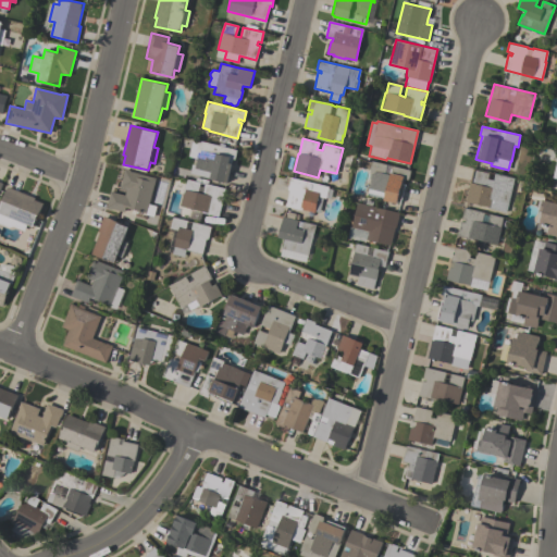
[(188,157),(192,141),(198,143),(199,140),(236,150),(234,159),(233,159),(232,163),(227,183),(210,178),(210,177),(189,173),(192,164),(195,165),(197,159),(188,157)]
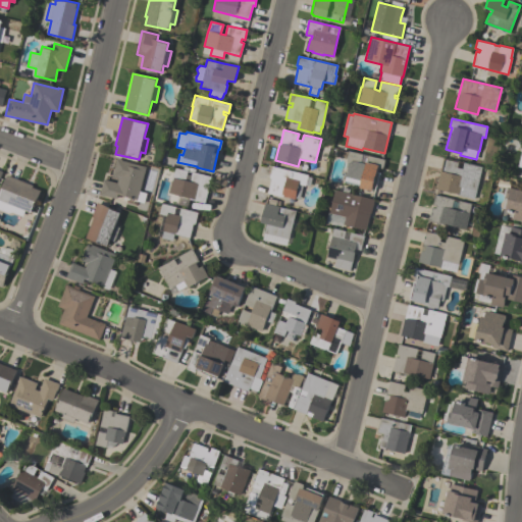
[(384,160),(382,169),(379,168),(378,172),(379,172),(375,190),(372,190),(372,191),(360,188),(360,187),(344,183),(346,176),(344,176),(345,173),(346,173),(347,168),(346,167),(347,162),(347,159),(346,159),(347,152),(349,153),(349,151),(384,160)]
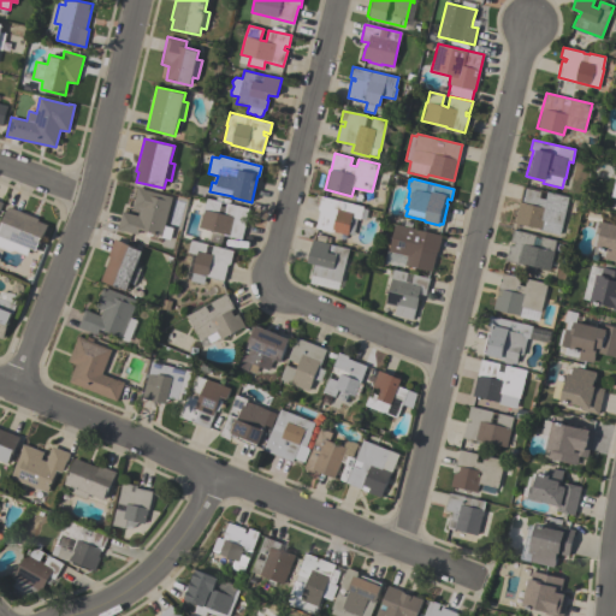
[(172,197),(165,226),(173,227),(170,240),(161,237),(161,236),(138,230),(137,235),(124,231),(124,232),(118,230),(123,212),(138,215),(140,211),(132,208),(138,187),(144,189),(143,189),(172,197)]
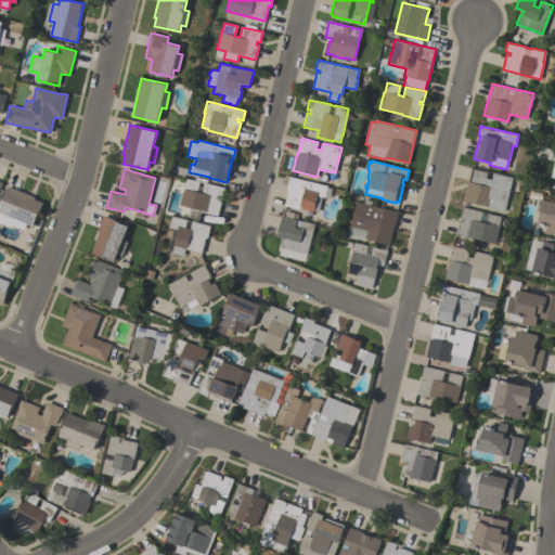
[(504,211),(486,207),(486,206),(464,201),(472,168),(489,171),(488,178),(491,179),(493,172),(513,178),(504,211)]
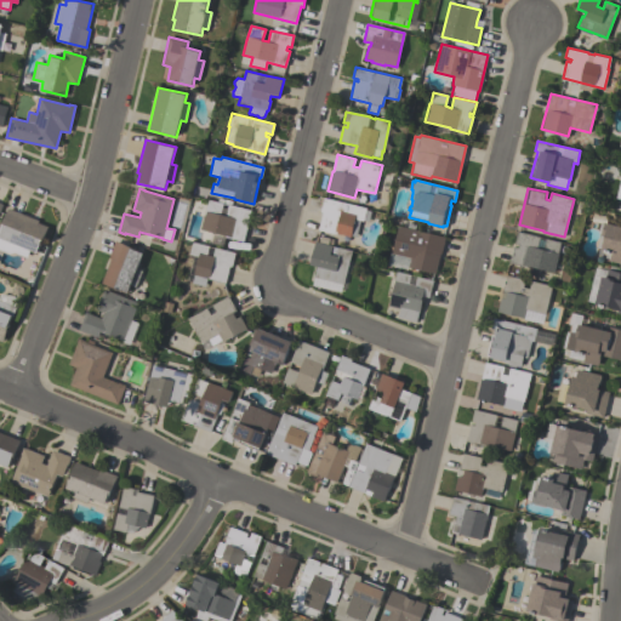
[(371,211),(369,222),(364,221),(360,221),(357,237),(351,235),(351,237),(336,233),(336,234),(318,229),(323,212),(320,212),(324,198),(366,209),(366,210),(371,211)]
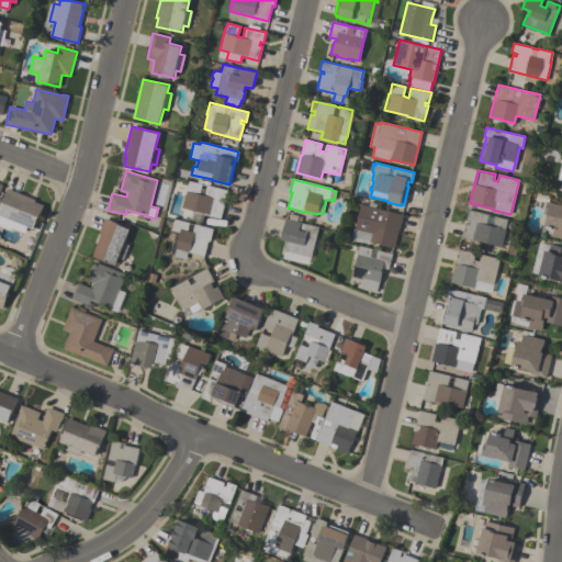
[(227,190),(221,218),(203,214),(203,213),(181,208),(184,194),(186,194),(189,181),(201,183),(199,193),(204,195),(206,186),(227,190)]
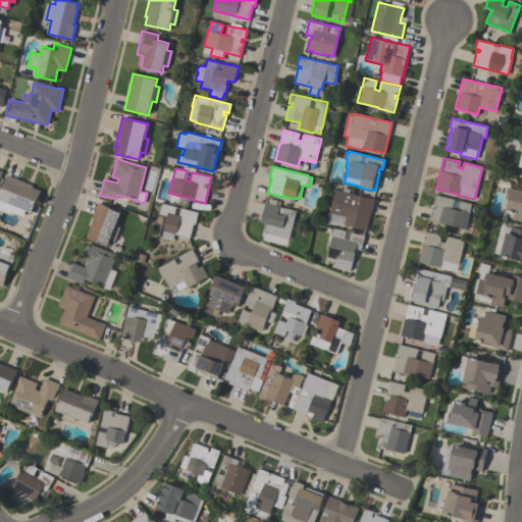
[(41,191),(33,213),(25,210),(23,216),(12,212),(8,213),(0,209),(0,193),(7,175),(33,186),(33,188),(41,191)]
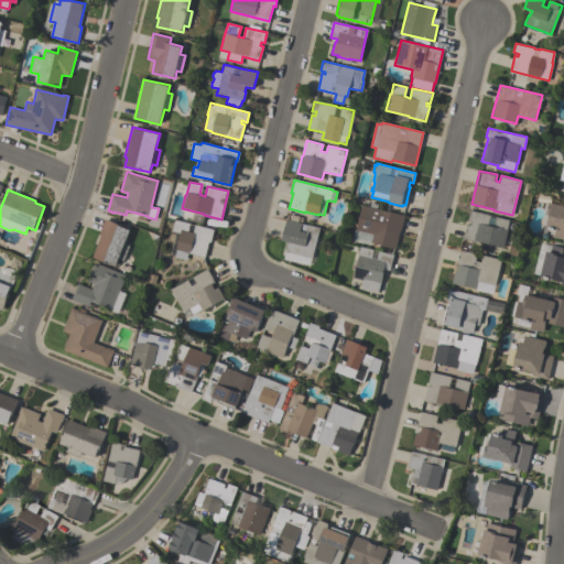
[(563,239),(553,237),(555,230),(546,228),(550,215),(546,214),(549,202),(563,205),(563,239)]
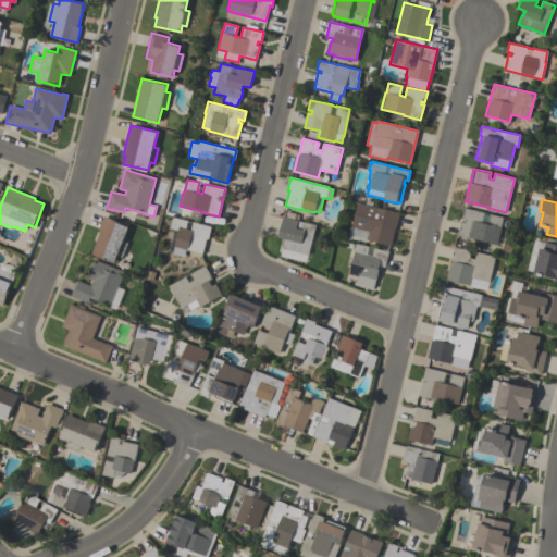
[(399,213),(396,227),(395,227),(391,246),(368,240),(367,243),(348,237),(350,227),(351,227),(358,202),(399,213)]
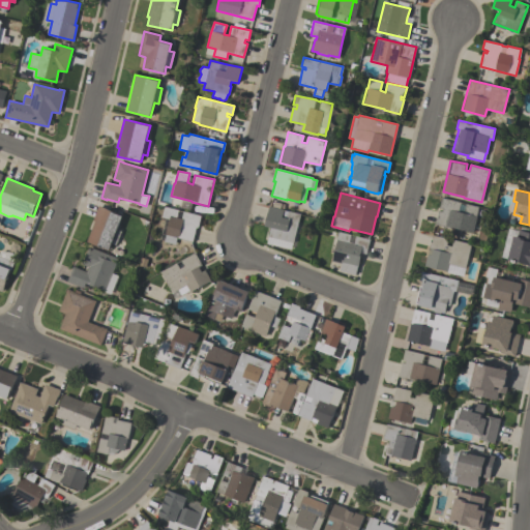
[(436,224),(439,210),(442,211),(442,208),(439,207),(442,198),(461,202),(459,211),(464,213),(466,204),(478,207),(476,216),(477,216),(473,233),(461,230),(460,236),(449,233),(450,228),(436,224)]
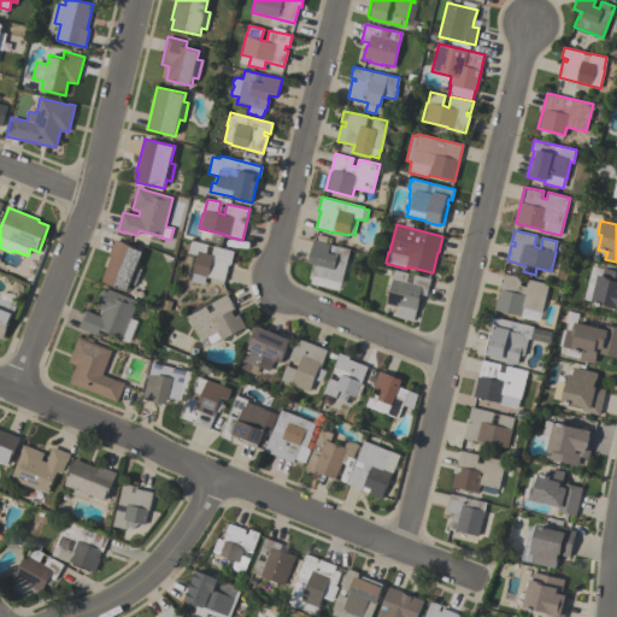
[(144,251),(136,268),(141,269),(135,286),(130,283),(127,292),(100,281),(110,257),(107,257),(115,240),(144,251)]
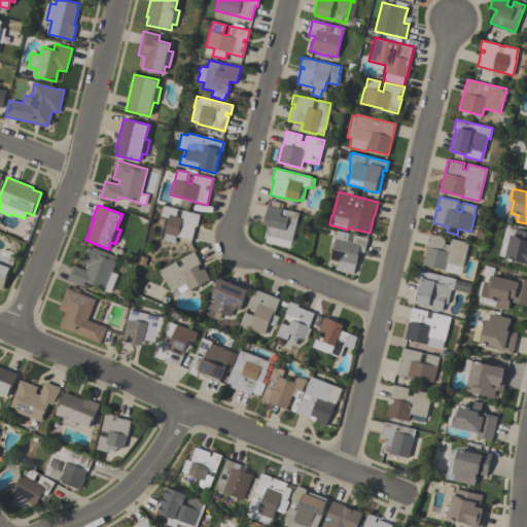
[(299,212),(292,241),(267,236),(269,225),(262,224),(268,205),(282,208),(280,216),(285,217),(286,210),(299,212)]
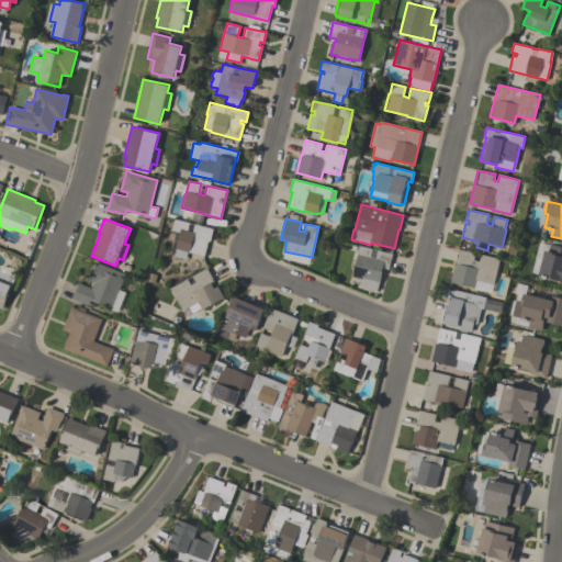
[(213,228),(210,242),(209,242),(204,256),(188,253),(186,259),(173,256),(180,233),(172,231),(175,220),(189,223),(189,224),(194,225),(194,224),(213,228)]
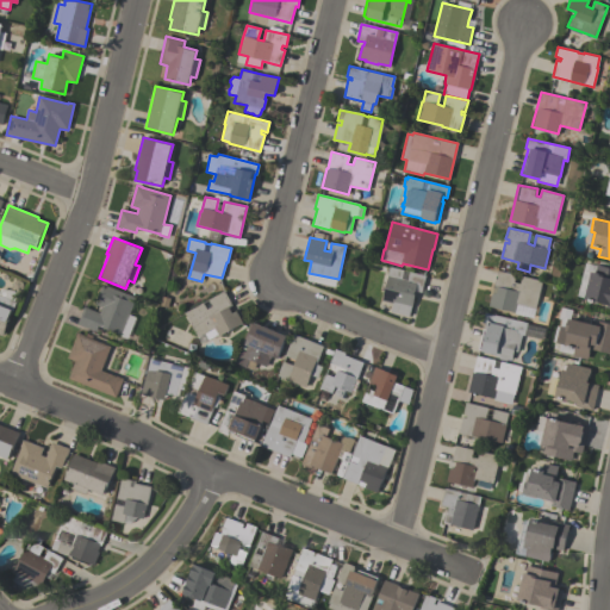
[(584,299),(591,271),(596,272),(597,265),(609,267),(609,307),(607,307),(607,304),(584,299)]
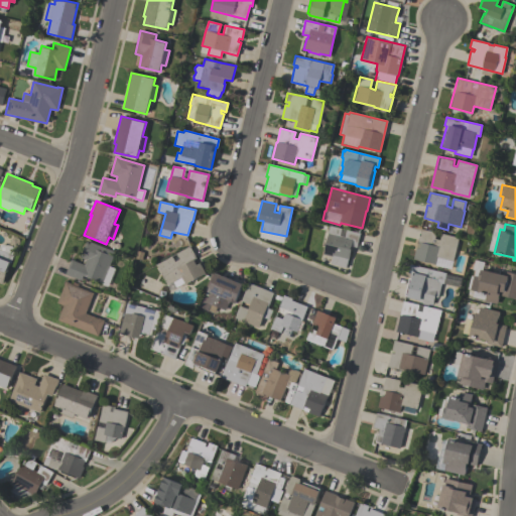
[(361,233),(357,247),(351,246),(351,249),(352,249),(349,261),(348,261),(347,267),(331,264),(333,256),(324,254),(330,226),(342,228),(340,235),(345,236),(347,230),(361,233)]
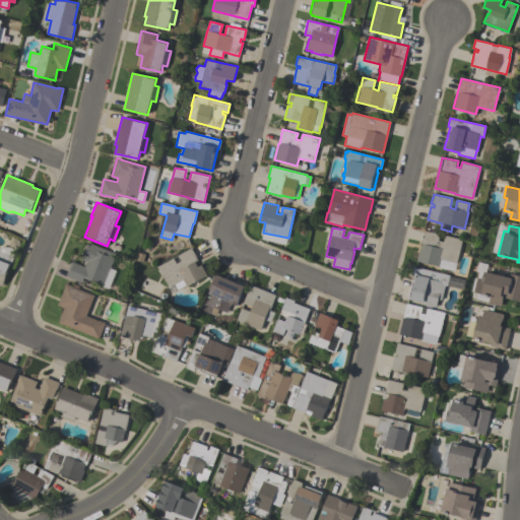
[(462,239),(457,263),(441,260),(439,266),(416,261),(419,250),(424,251),(425,245),(421,244),(425,231),(440,234),(438,241),(444,242),(445,235),(462,239)]
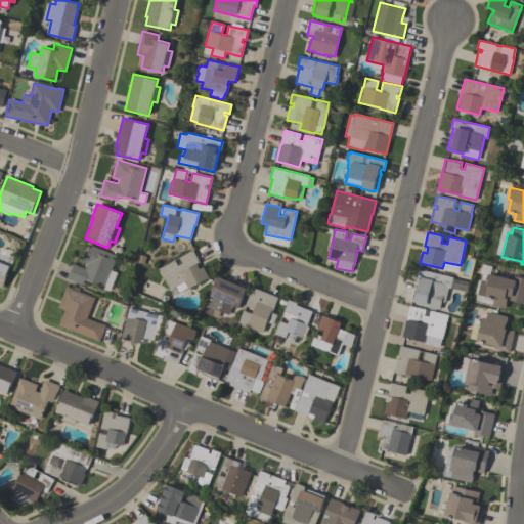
[(103,289),(85,280),(83,285),(67,278),(73,263),(86,269),(88,264),(81,261),(88,244),(117,256),(103,289)]
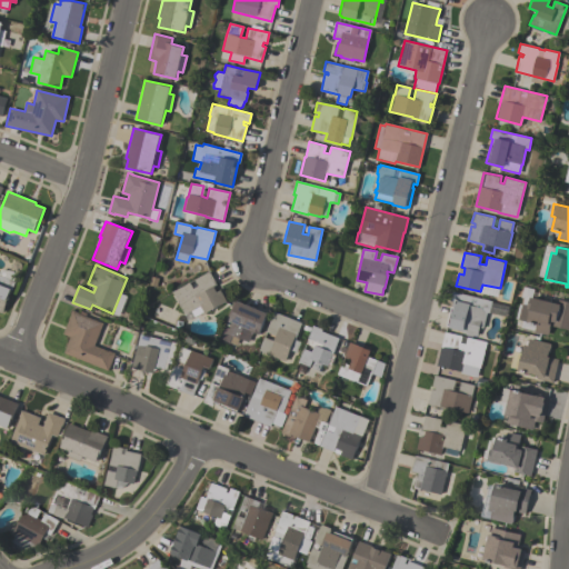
[(226,301),(203,313),(203,312),(195,317),(191,311),(185,315),(172,292),(190,282),(193,289),(198,286),(195,280),(209,271),(217,286),(213,287),(216,292),(220,290),(226,301)]
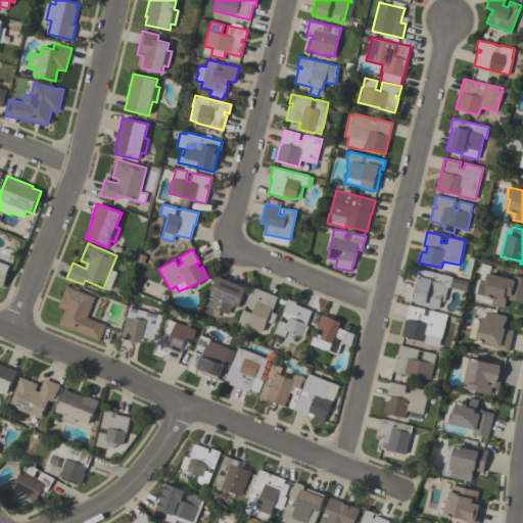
[(2,288),(0,287),(0,252),(13,258),(2,288)]
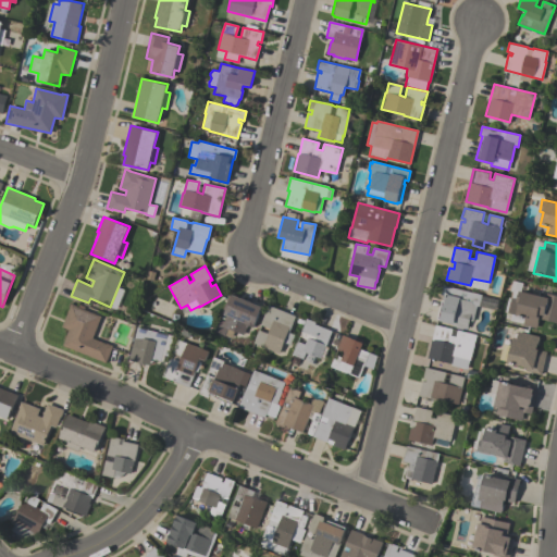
[(437,319),(442,300),(444,293),(441,293),(443,285),(482,295),(482,296),(498,300),(496,310),(477,306),(473,321),(469,321),(468,329),(463,329),(461,329),(456,327),(456,326),(452,325),(452,324),(440,321),(441,320),(437,319)]
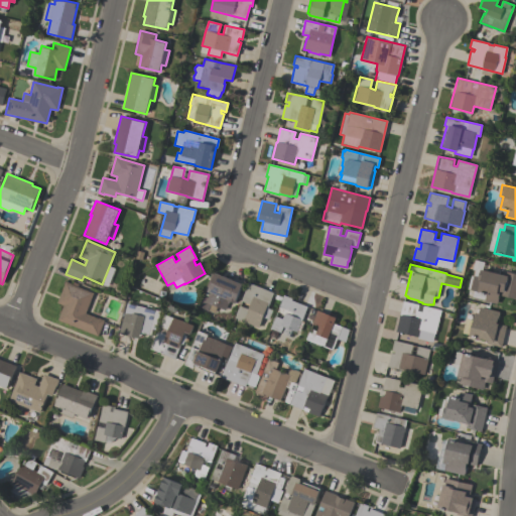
[(515,273),(515,298),(499,294),(497,303),(484,300),(486,294),(470,290),(473,275),(479,277),(481,269),(506,275),(506,271),(515,273)]
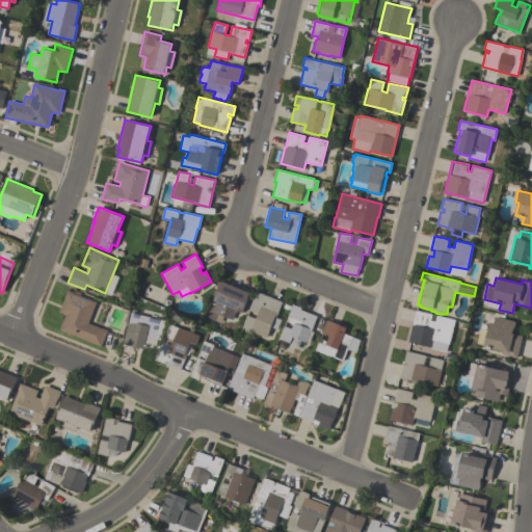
[(232,319),(223,316),(220,323),(204,316),(219,281),(250,293),(243,311),(244,311),(243,313),(236,310),(232,319)]
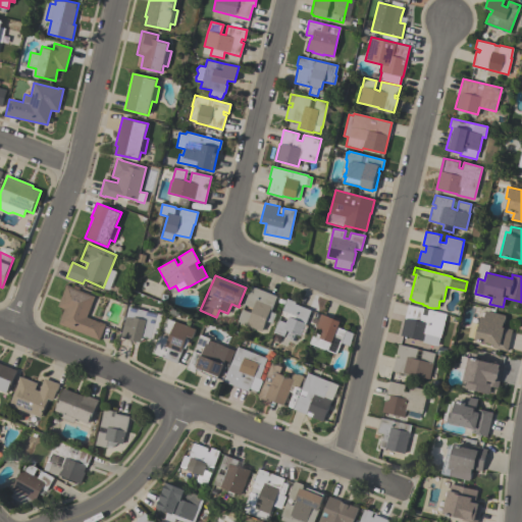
[(106,323),(99,340),(59,323),(64,309),(58,306),(66,284),(71,286),(71,288),(95,297),(87,317),(100,322),(100,321),(106,323)]
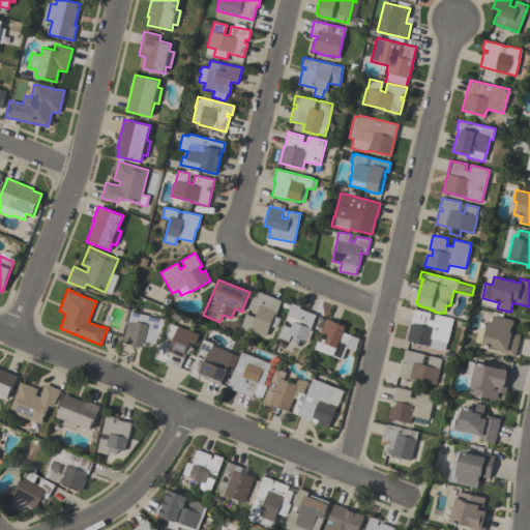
[(241,326),(246,314),(255,318),(257,313),(247,310),(255,290),(281,300),(274,316),(280,318),(275,328),(270,326),(265,336),(241,326)]
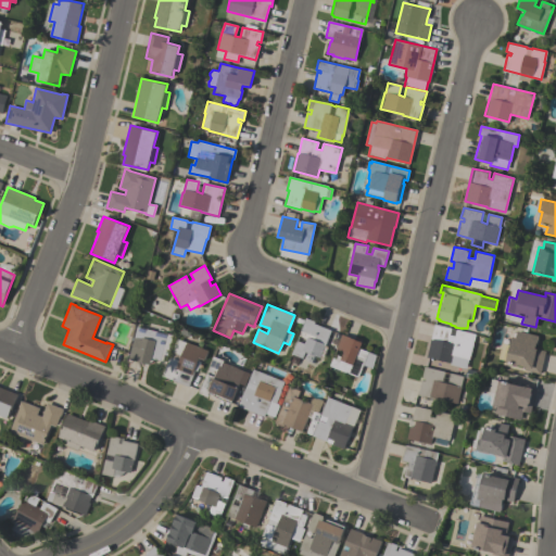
[(314,363),(304,359),(307,353),(305,352),(302,358),(291,354),(297,340),(305,343),(306,339),(299,336),(306,318),(315,321),(314,324),(331,330),(326,345),(328,346),(324,358),(320,357),(316,356),(314,363)]
